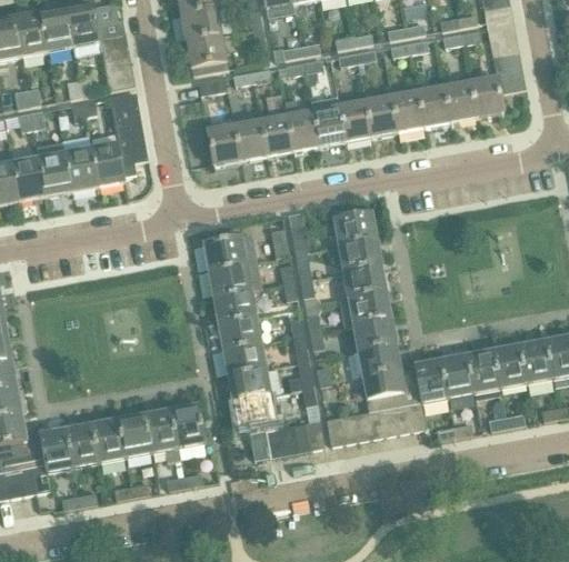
[(176,0),(179,16),(217,9),(215,0),(176,0)]
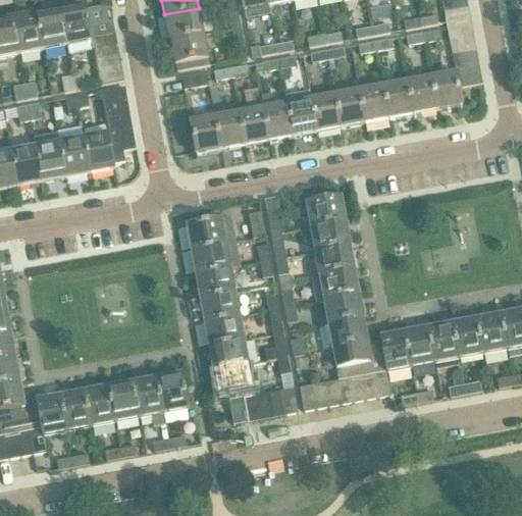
[(241,0),(243,9),(268,5),(267,0),(241,0)]
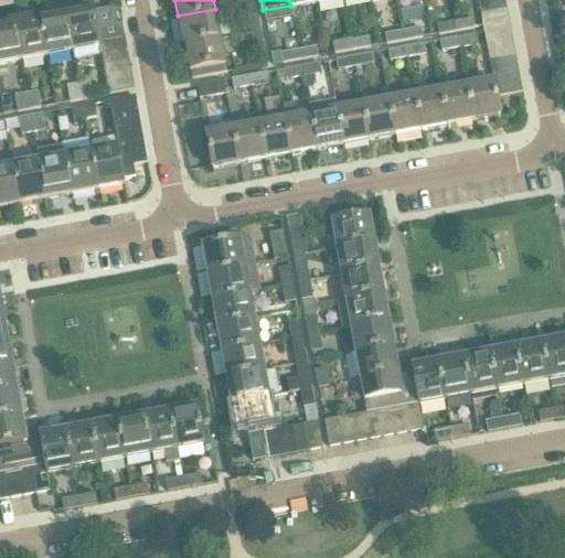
[(477,0),(479,11),(504,6),(503,0),(477,0)]
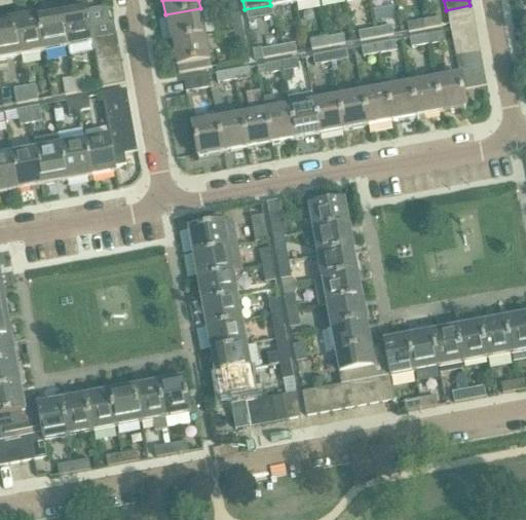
[(84,3),(61,7),(67,42),(69,50),(94,46),(91,36),(89,23),(108,19),(106,3),(85,7),(84,3)]
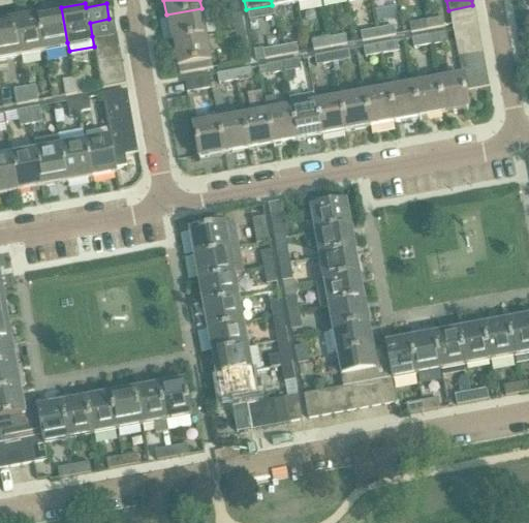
[(472,5),(448,10),(450,20),(474,14),(472,5)]
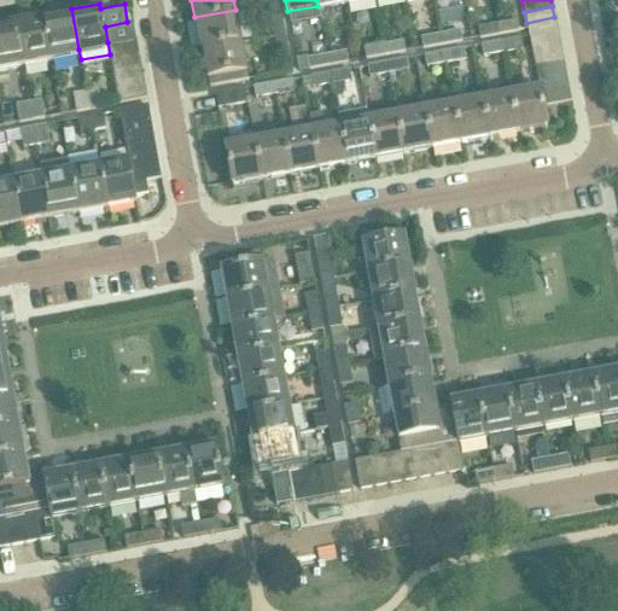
[(71,9),(44,13),(51,56),(79,50),(71,9)]
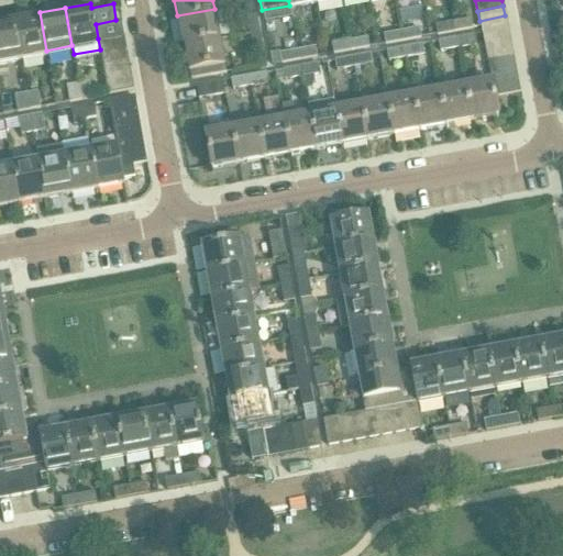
[(177,15),(183,42),(219,35),(214,9),(177,15)]
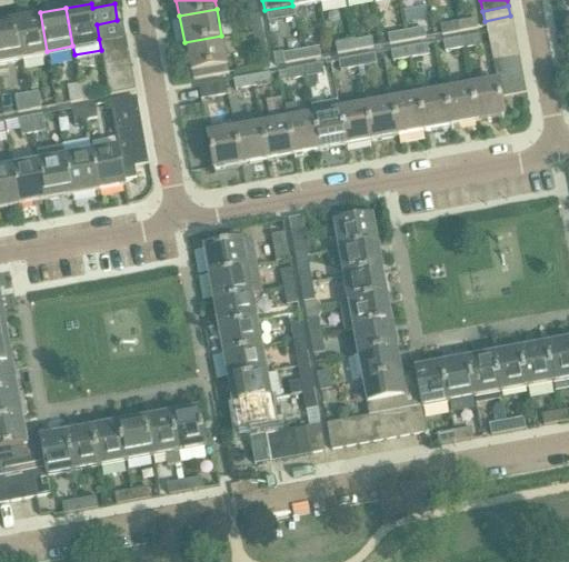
[(249,11),(252,30),(262,28),(259,10),(249,11)]
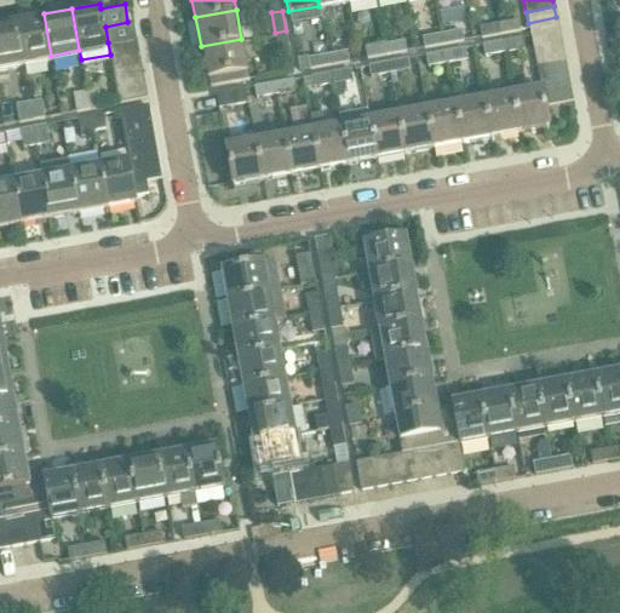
[(44,13),(15,19),(22,61),(51,56),(44,13)]
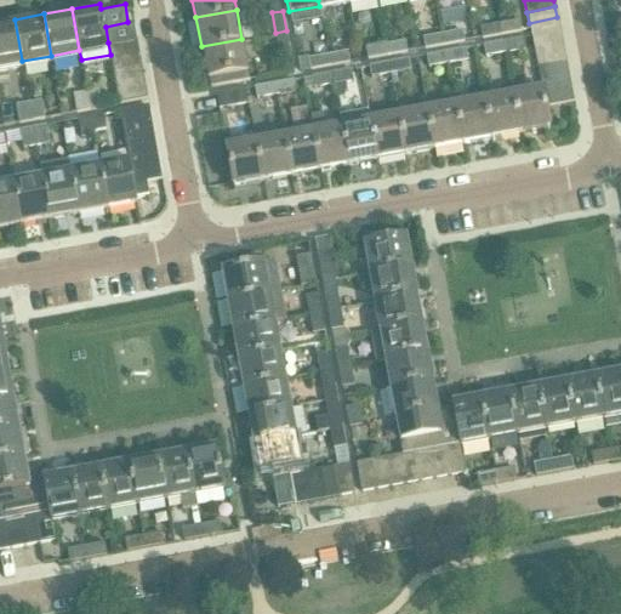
[(518,13),(499,17),(501,28),(520,24),(518,13)]
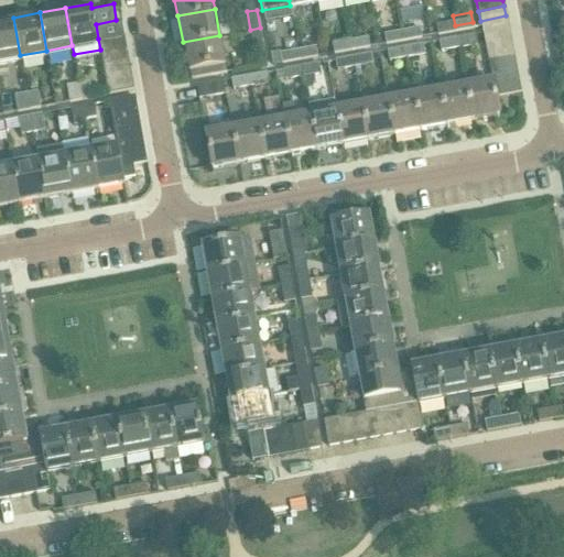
[(455,25),(453,15),(435,19),(437,29),(455,25)]
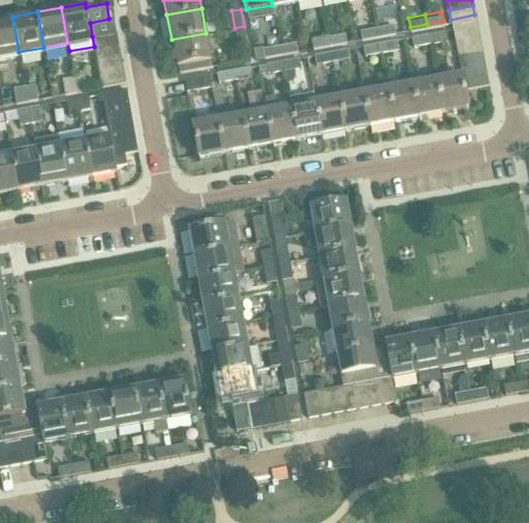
[(12,17),(0,18),(0,55),(19,52),(12,17)]
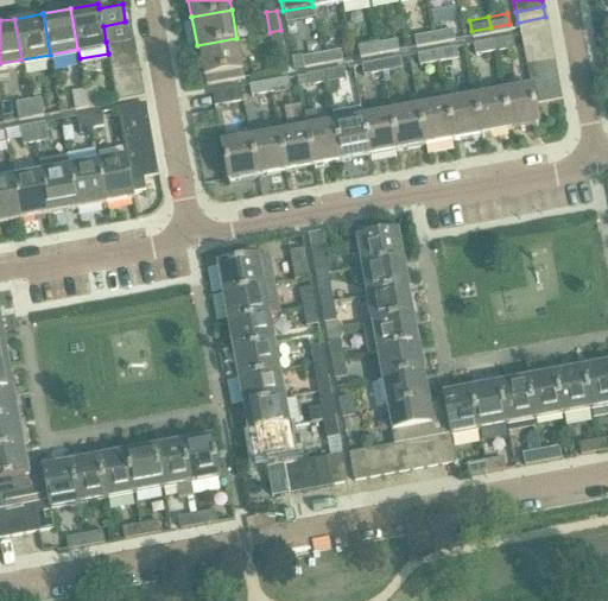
[(125,21),(103,26),(106,42),(133,37),(131,21),(125,21)]
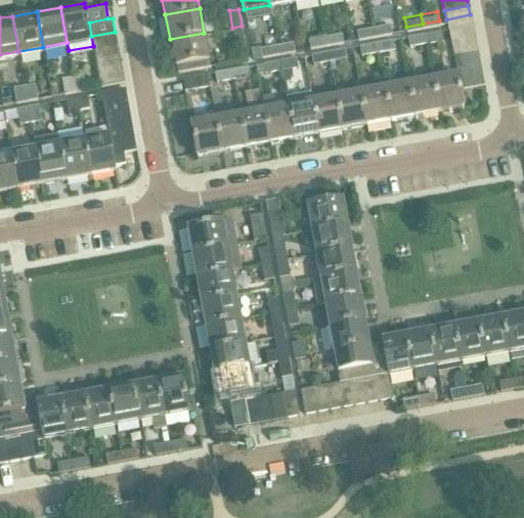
[(390,20),(373,24),(375,33),(391,30),(390,20)]
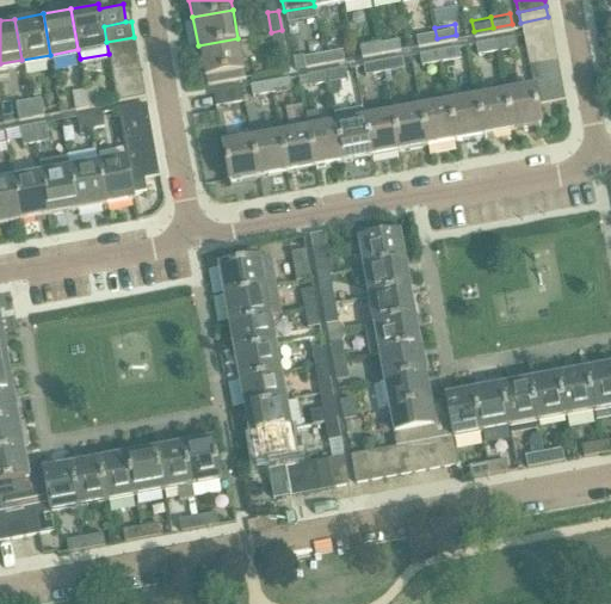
[(523,31),(525,45),(551,41),(549,26),(523,31)]
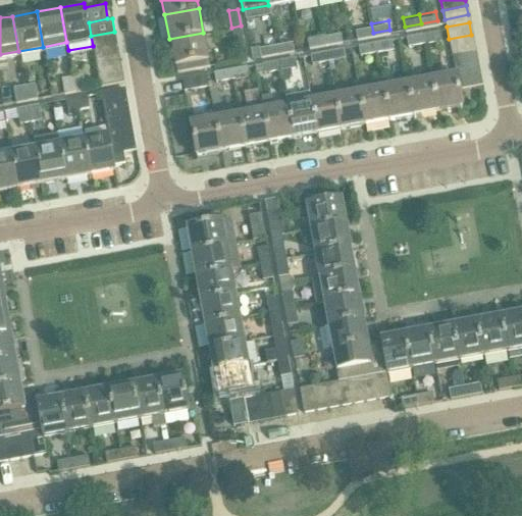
[(373,33),(371,23),(355,27),(357,36),(373,33)]
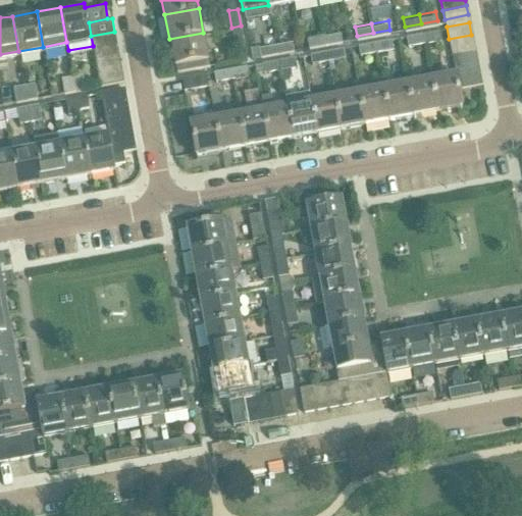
[(241,26),(231,28),(233,44),(243,42),(241,26)]
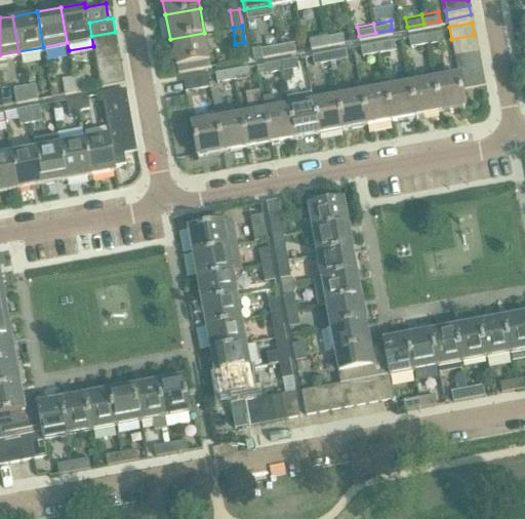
[(441,29),(425,31),(427,40),(443,37),(441,29)]
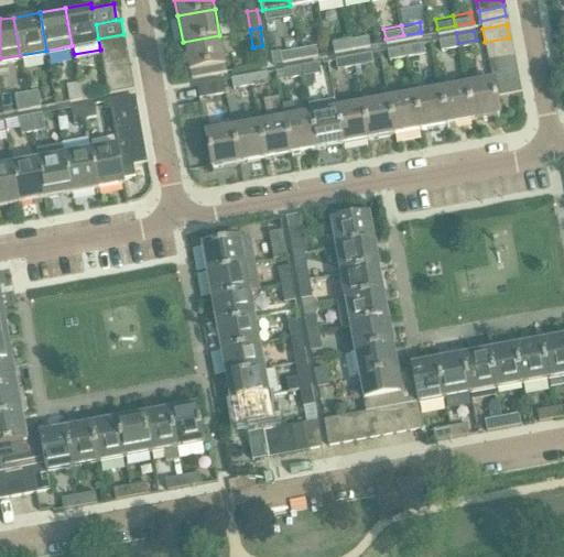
[(367,32),(349,35),(350,45),(368,42),(367,32)]
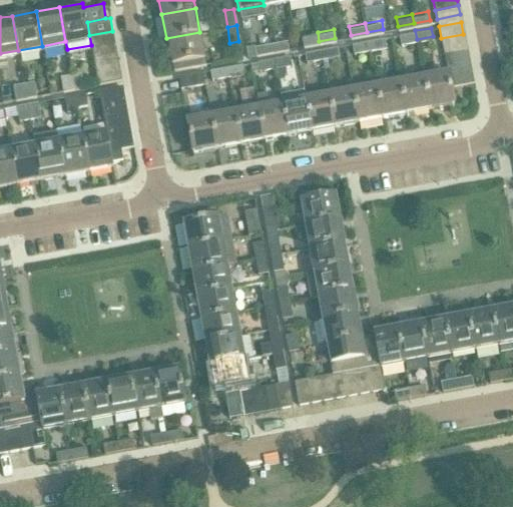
[(417,39),(415,30),(399,33),(401,42),(417,39)]
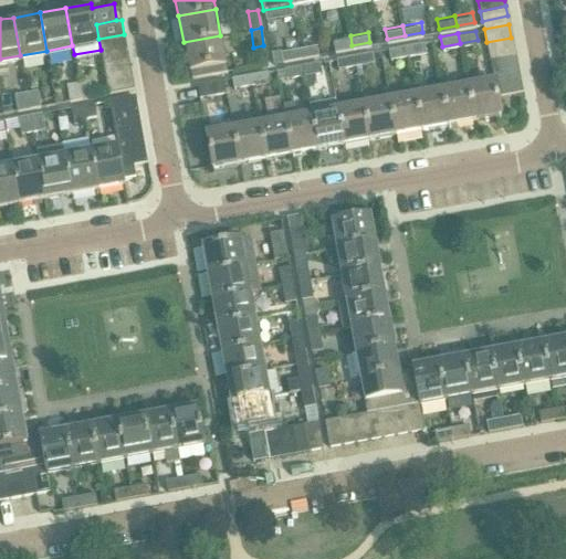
[(124,34),(98,39),(101,50),(101,51),(126,46),(124,34)]
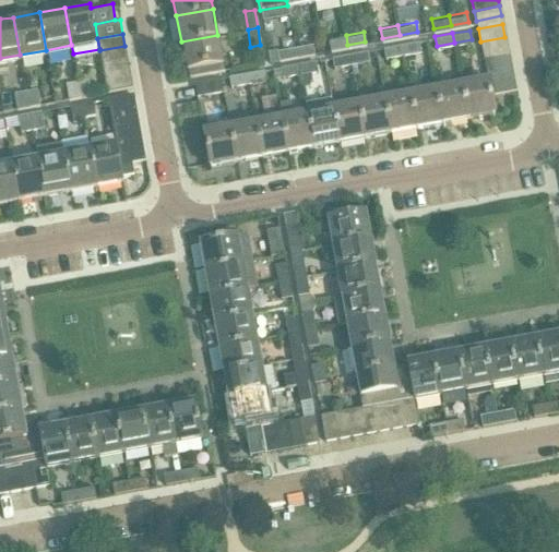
[(217,35),(181,42),(187,75),(223,69),(217,35)]
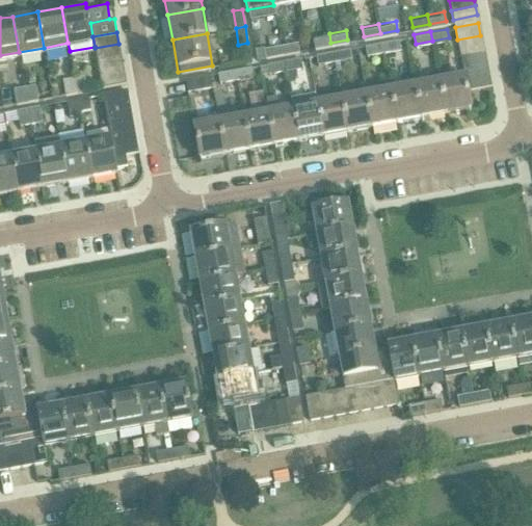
[(330,43),(329,33),(313,36),(314,46),(330,43)]
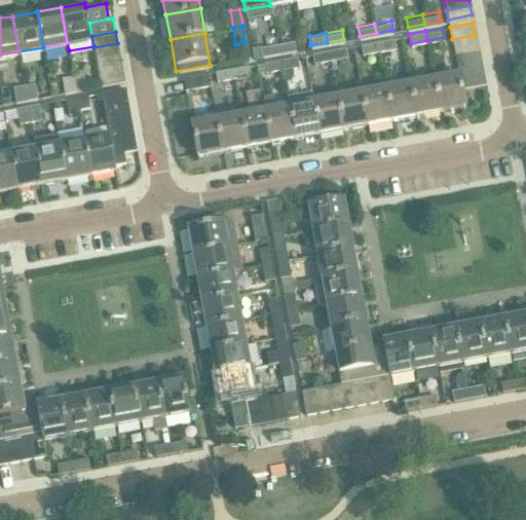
[(452,39),(454,51),(478,47),(475,35),(452,39)]
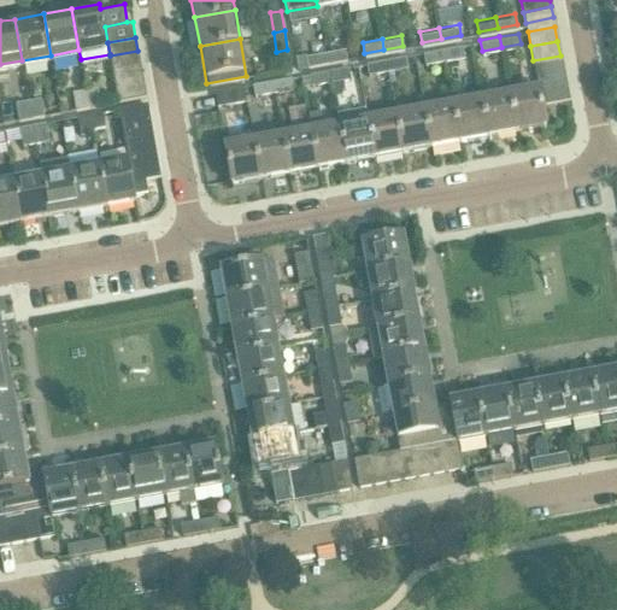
[(462,44),(442,47),(445,58),(464,54),(462,44)]
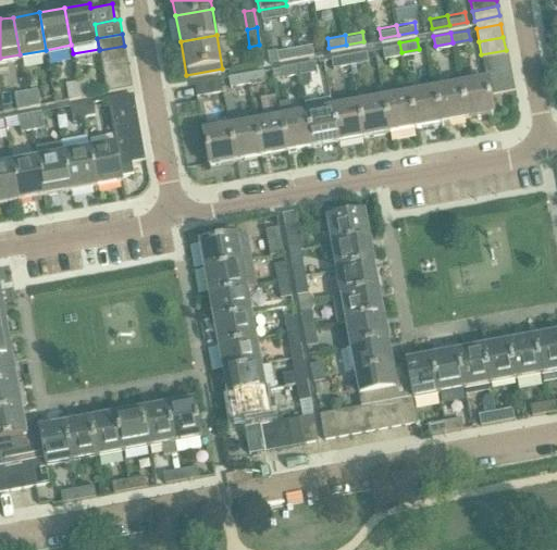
[(311,41),(294,45),(296,54),(313,51),(311,41)]
